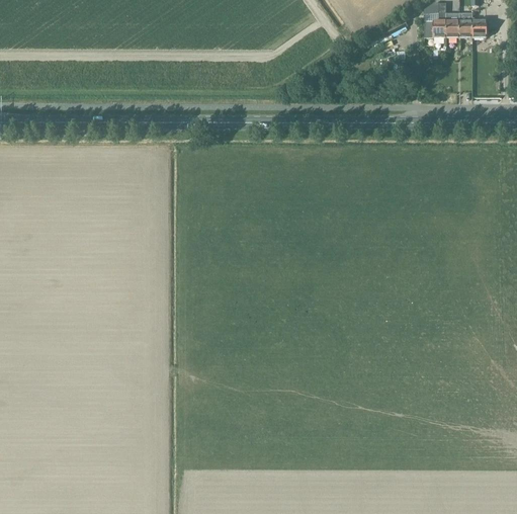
[(425,7),(425,35),(446,35),(446,19),(447,19),(447,1),(434,1),(425,7)]
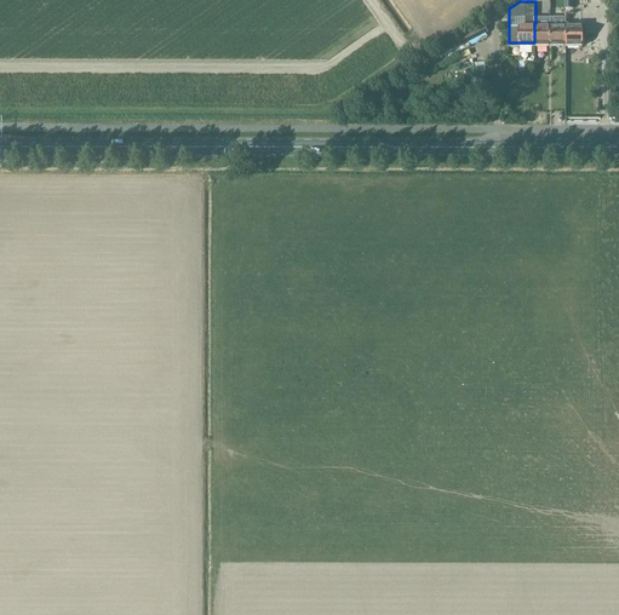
[(550,42),(550,13),(543,13),(543,23),(536,23),(534,23),(534,42),(550,42)]
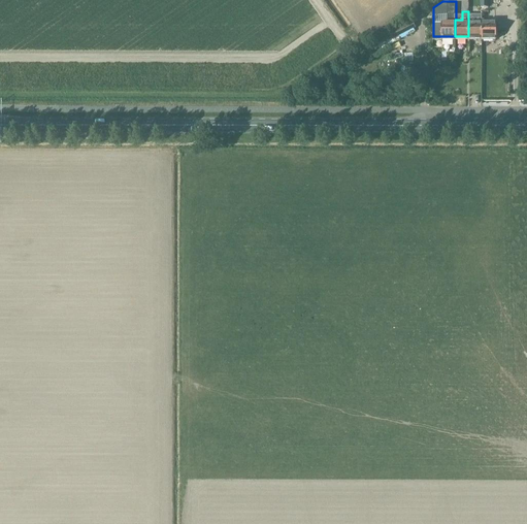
[(469,11),(468,11),(468,36),(482,36),(482,20),(483,20),(483,11),(469,11)]
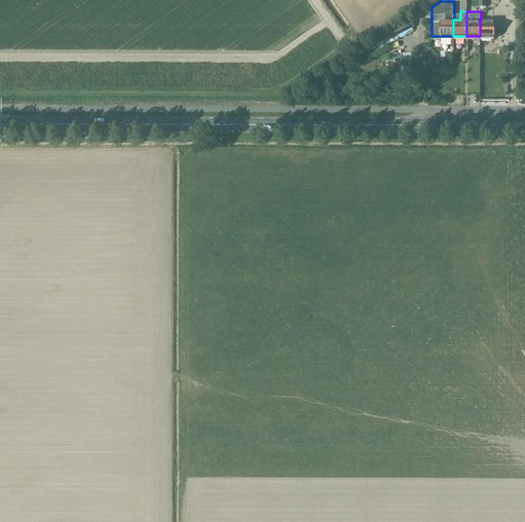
[(494,20),(481,20),(480,20),(480,36),(494,36),(494,20)]
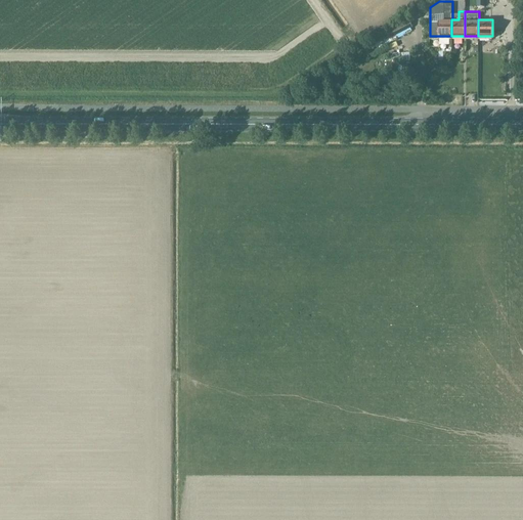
[(499,85),(491,87),(493,98),(502,96),(499,85)]
